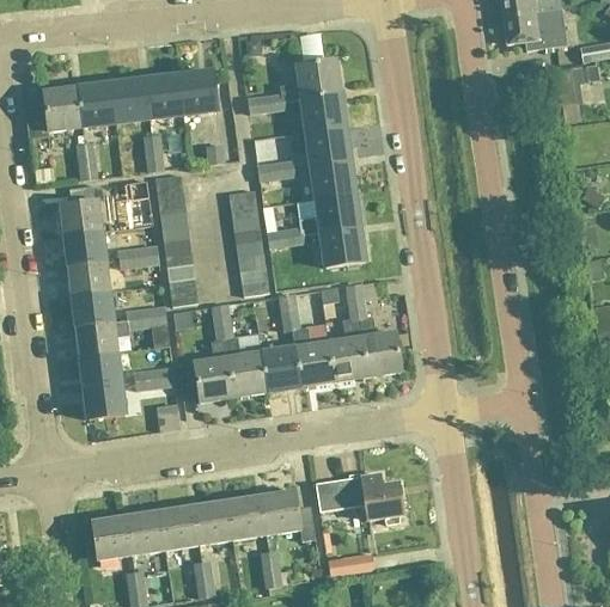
[(502,0),(505,18),(563,10),(562,0),(502,0)]
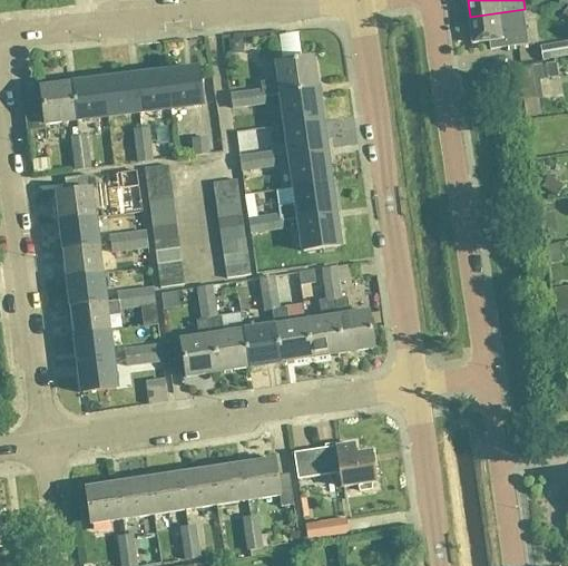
[(525,9),(470,17),(473,41),(490,40),(491,48),(530,42),(525,9)]
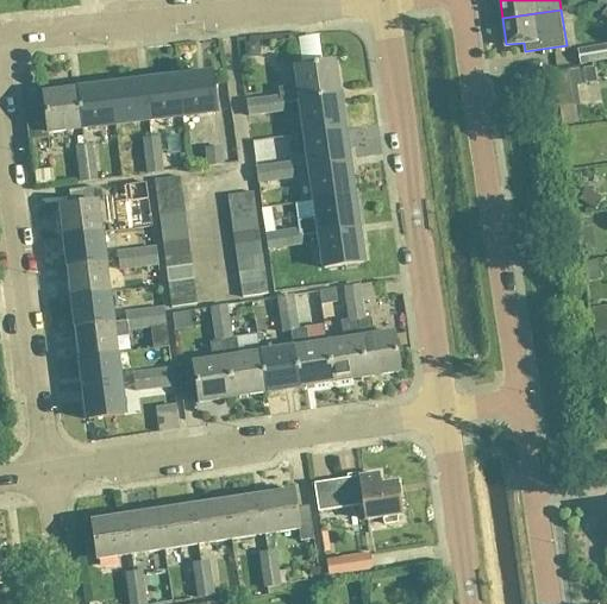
[(606,41),(592,44),(594,60),(606,57),(606,41)]
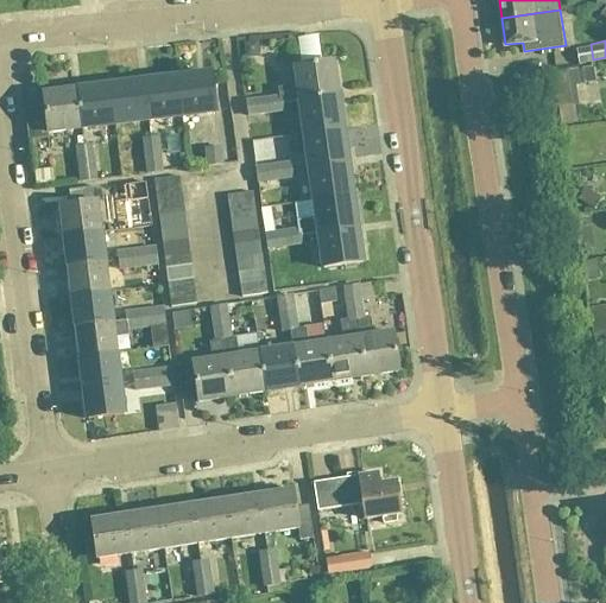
[(282,100),(298,97),(338,93),(333,58),(294,64),(297,82),(278,86),(279,93),(264,95),(265,109),(283,107),(282,100)]
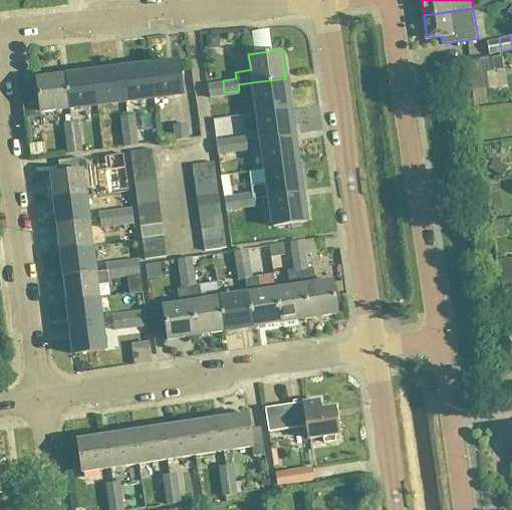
[(150,62),(155,95),(183,92),(179,59),(150,62)]
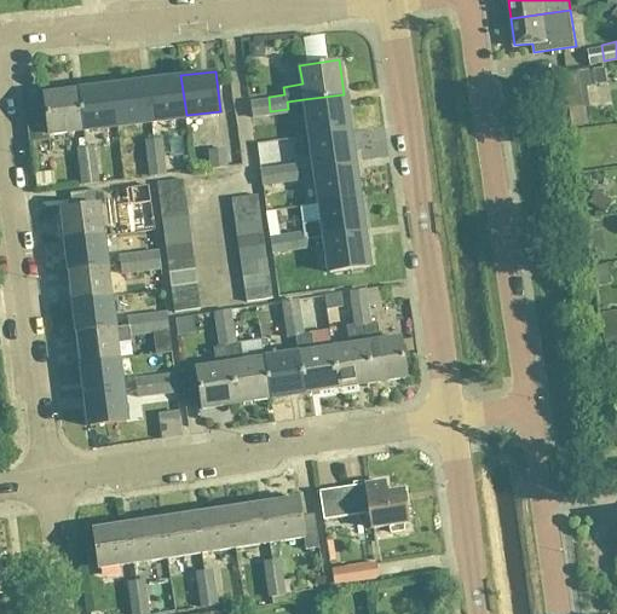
[(151,120),(186,115),(180,75),(146,80),(151,120)]
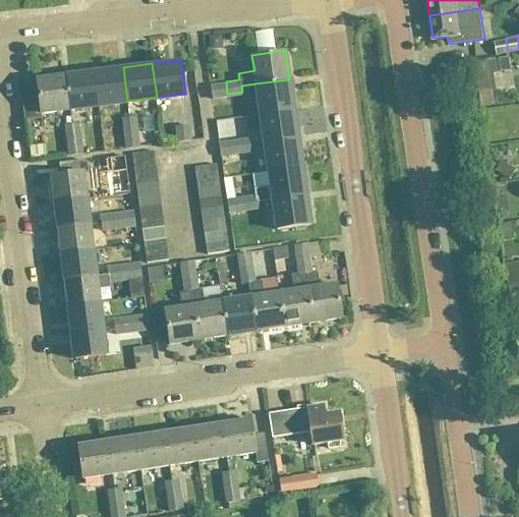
[(515,64),(497,65),(498,83),(516,82),(515,64)]
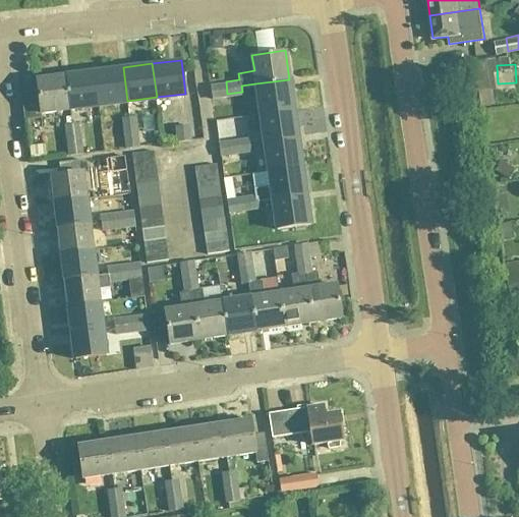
[(127,101),(123,67),(95,71),(99,105),(127,101)]
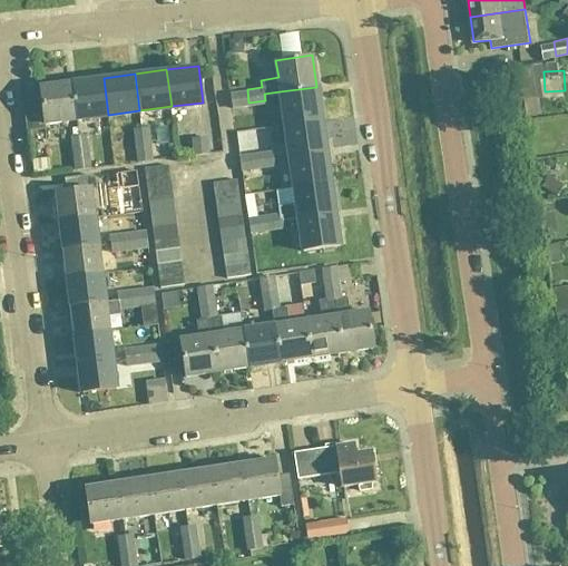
[(77,118),(108,115),(104,78),(72,81),(77,118)]
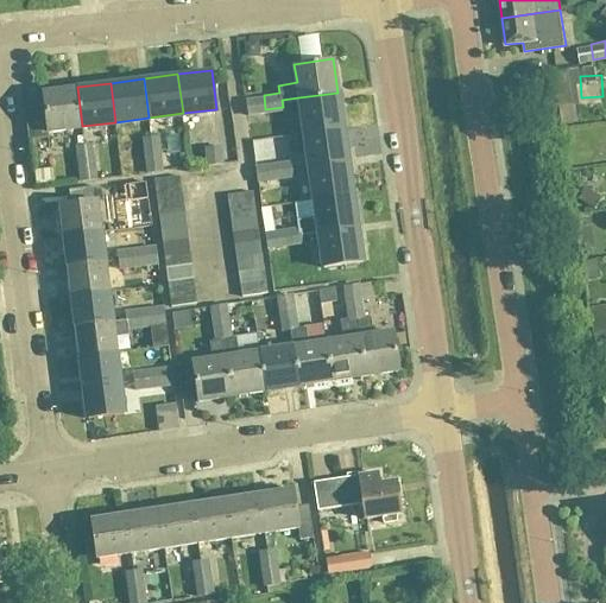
[(82,126),(77,87),(43,91),(49,131),(82,126)]
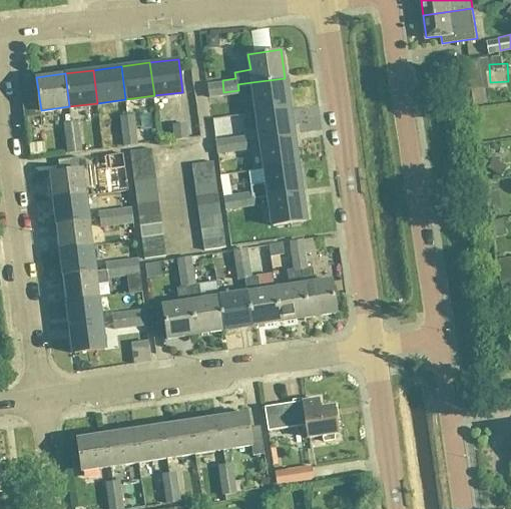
[(251,82),(256,110),(289,106),(285,78),(251,82)]
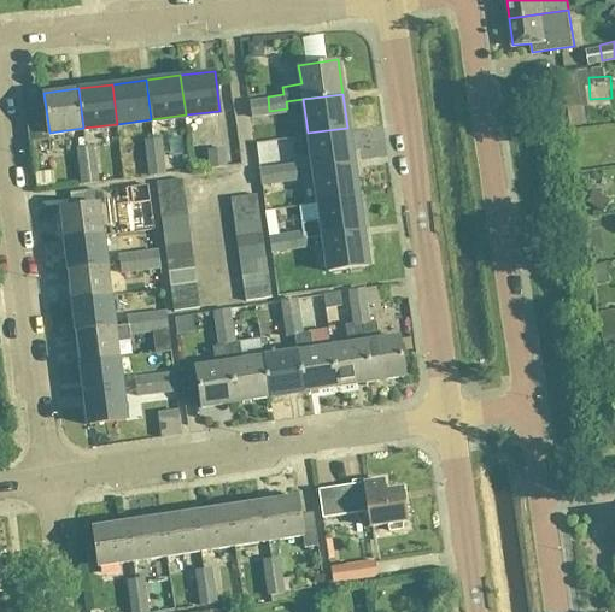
[(252,113),(269,111),(268,96),(250,99),(252,113)]
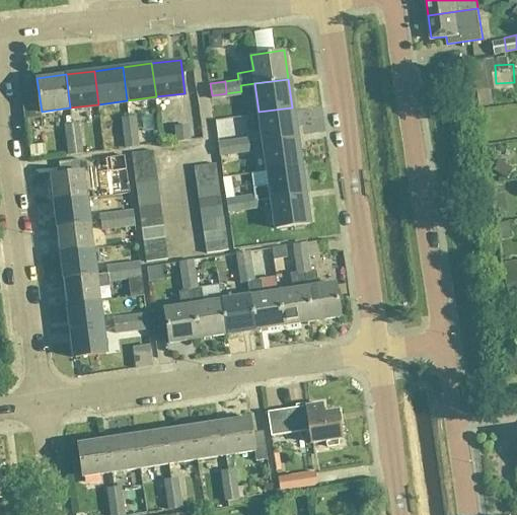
[(259,112),(263,140),(296,136),(292,107),(259,112)]
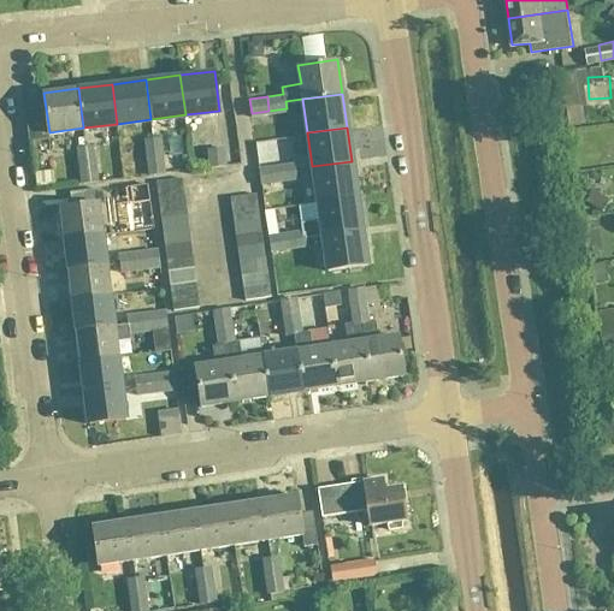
[(146,137),(148,155),(163,153),(160,136),(146,137)]
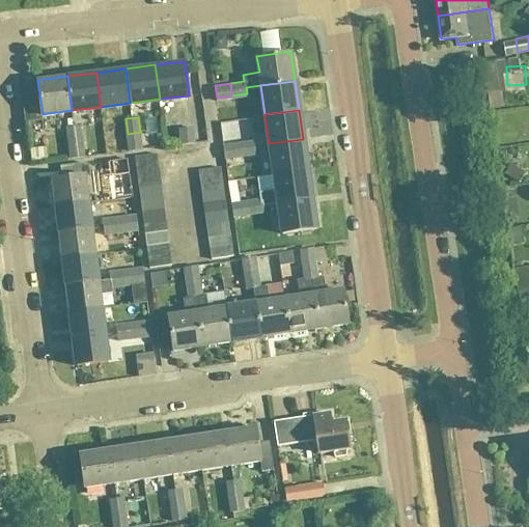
[(67,127),(70,141),(82,140),(80,125),(67,127)]
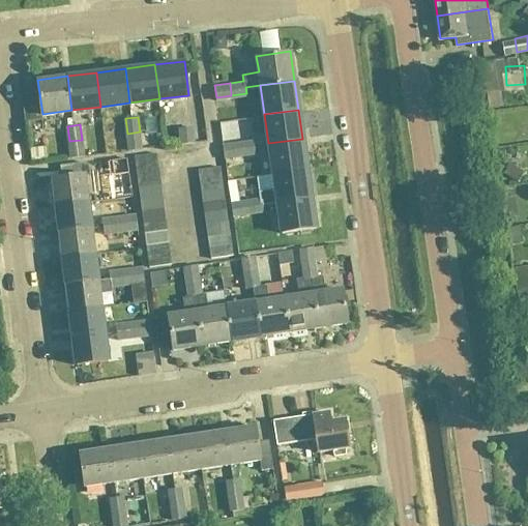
[(178,127),(180,143),(196,142),(194,125),(178,127)]
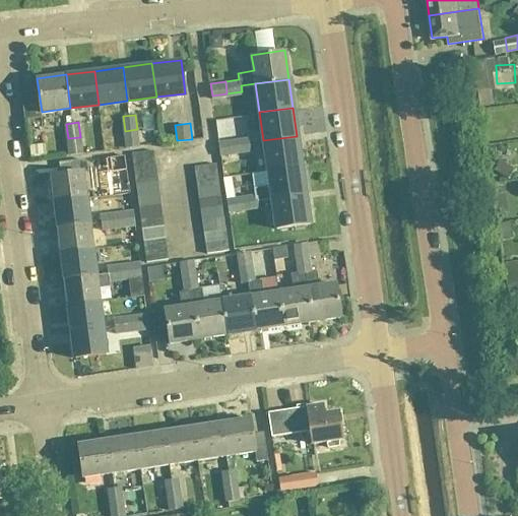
[(127,146),(139,144),(137,129),(125,131),(127,146)]
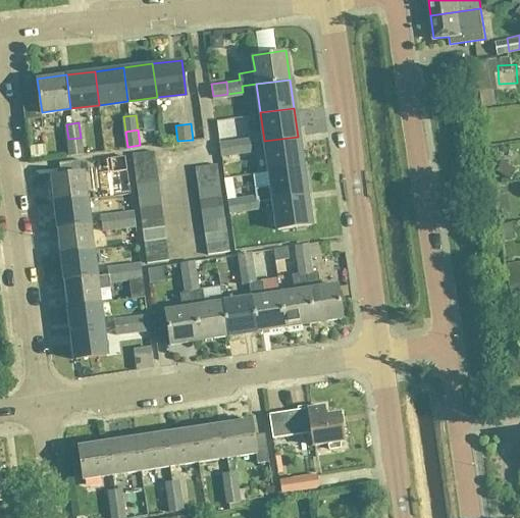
[(249,137),(235,139),(236,151),(251,149),(249,137)]
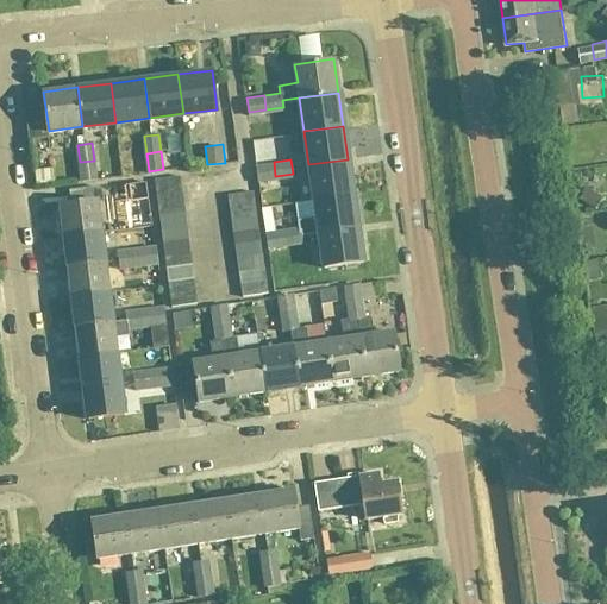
[(308,164),(313,197),(352,193),(348,159),(308,164)]
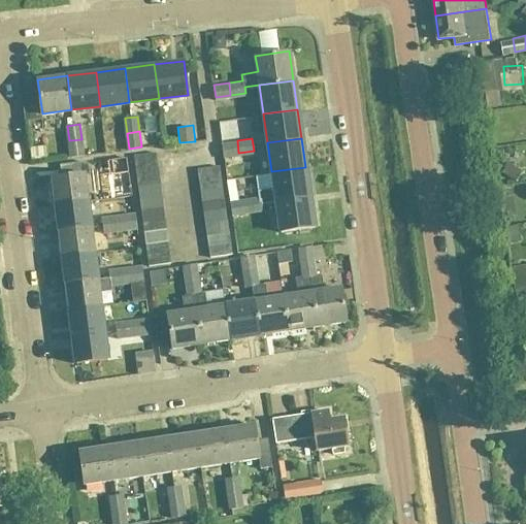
[(84,154),(81,139),(69,140),(71,156),(84,154)]
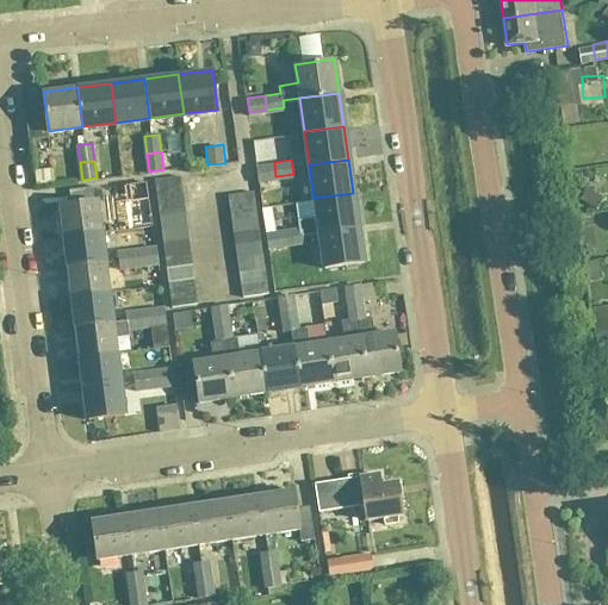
[(274,162),(256,164),(259,179),(275,176),(274,162)]
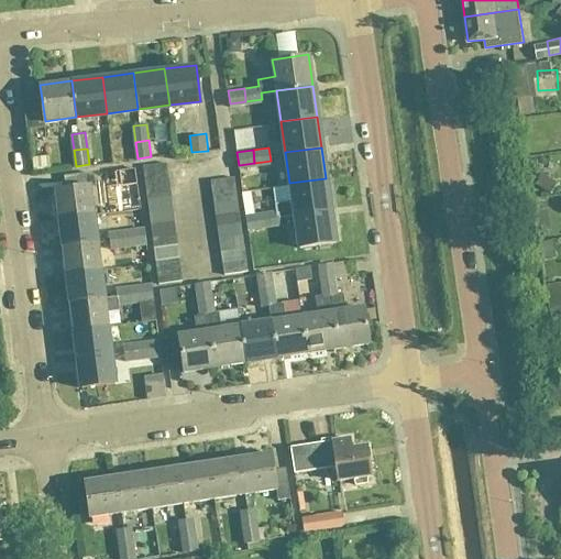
[(144,175),(167,172),(166,161),(143,163),(144,175)]
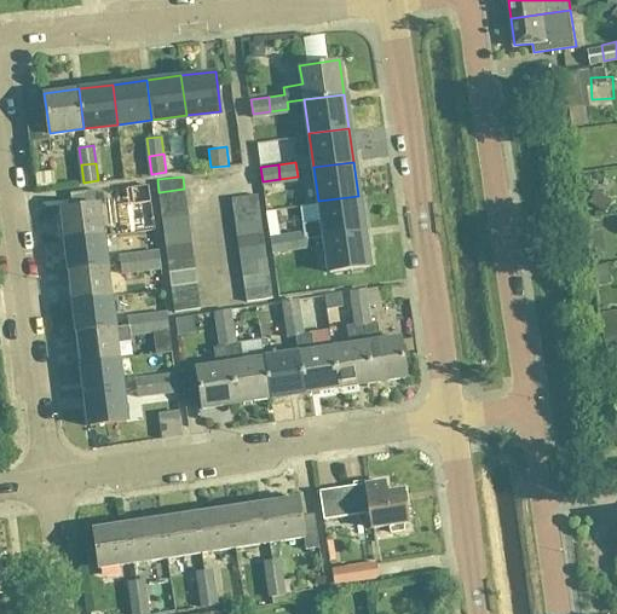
[(109,186),(110,209),(136,208),(134,185),(109,186)]
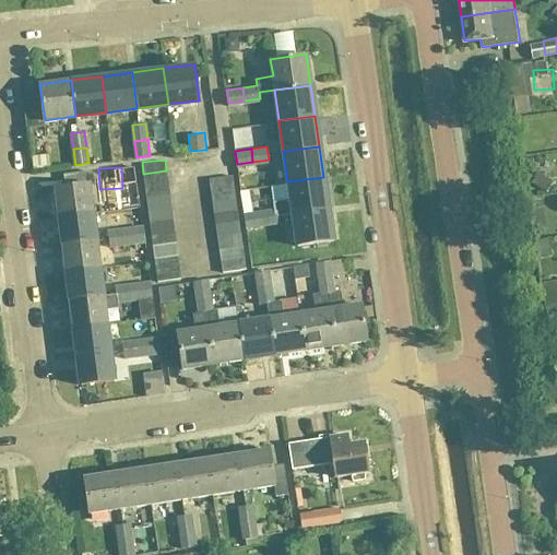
[(145,186),(167,182),(166,170),(143,174),(145,186)]
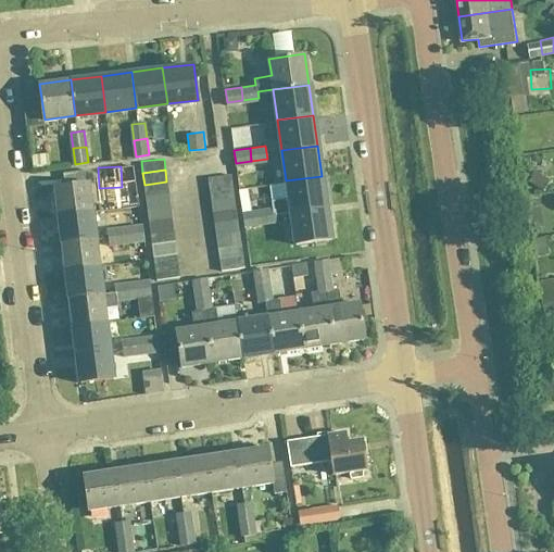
[(208,175),(210,187),(233,184),(230,172),(208,175)]
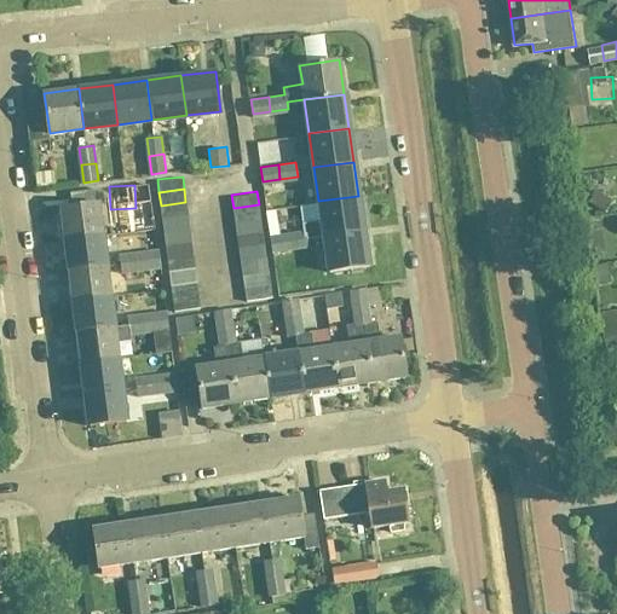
[(306,237),(323,235),(363,229),(358,196),(318,201),(322,219),(304,221),(305,230),(306,237)]
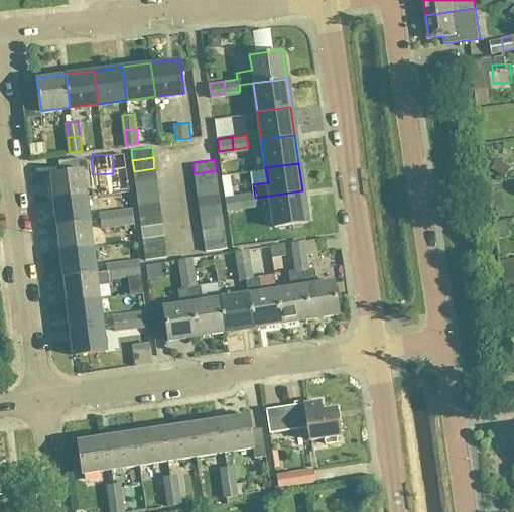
[(54,200),(86,196),(83,168),(51,172),(54,200)]
